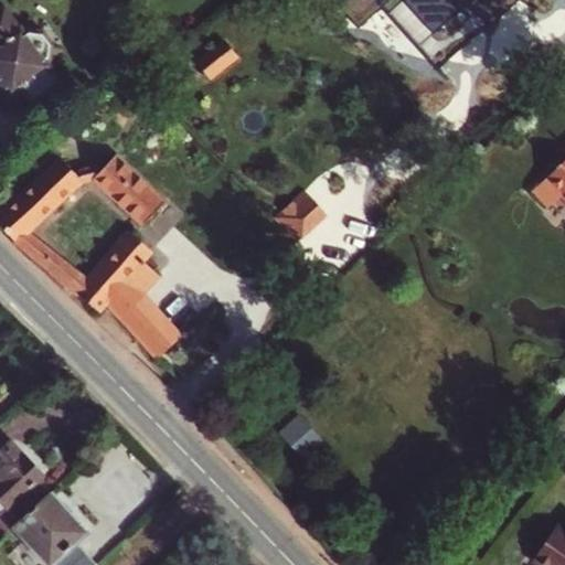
[(359,27),(391,2),(456,88),(481,68),(462,45),(522,0),(341,0),(340,1),(359,27)]
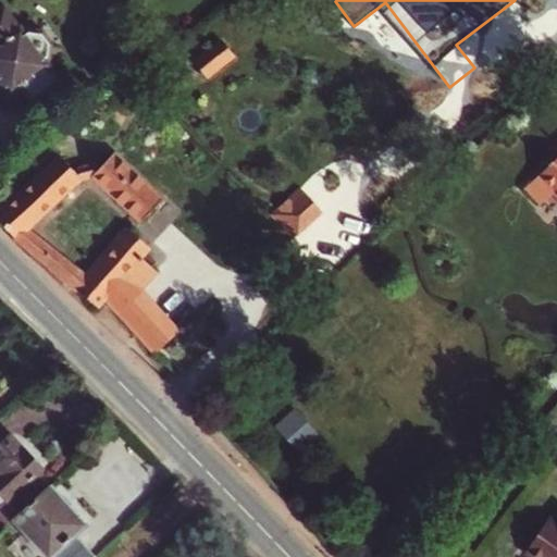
[(0,77),(10,91),(46,65),(42,61),(48,58),(49,45),(39,31),(26,29),(22,33),(4,9),(0,11),(0,77)]
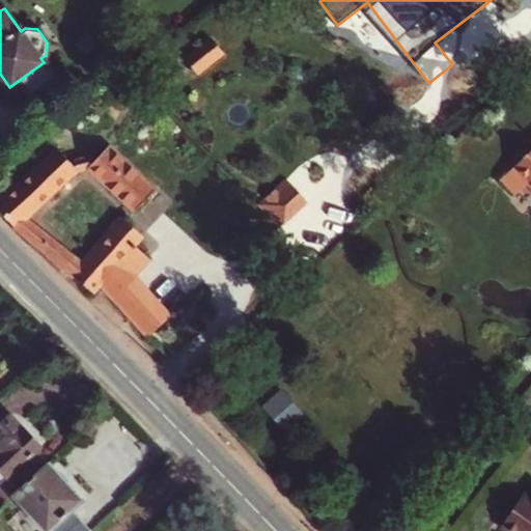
[(221,53),(210,38),(185,59),(196,73),(221,53)]
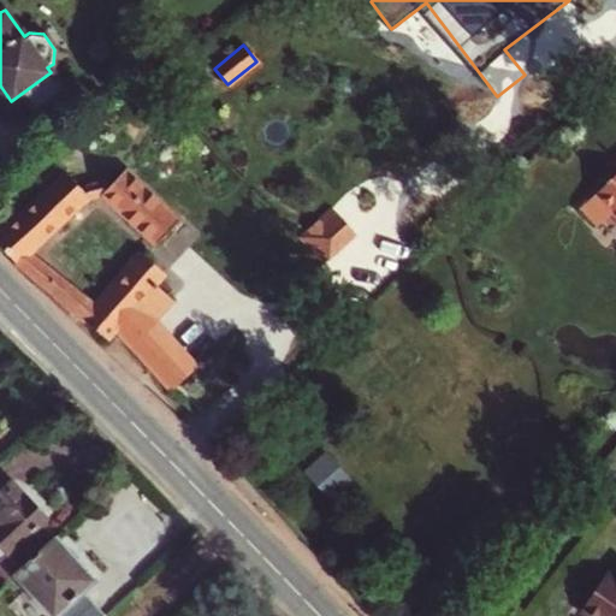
[(615,167),(615,172),(579,208),(596,226),(610,212),(615,218),(615,160),(612,164),(615,167)]
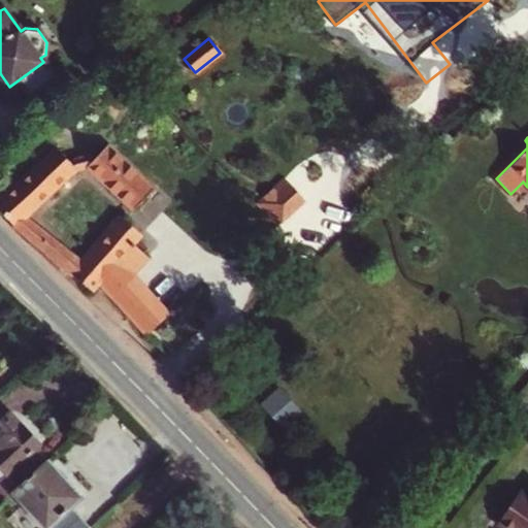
[(136,207),(150,192),(153,189),(106,145),(94,159),(90,155),(74,159),(69,162),(58,146),(2,198),(0,199),(0,210),(15,227),(32,241),(45,253),(92,292),(99,283),(112,298),(149,257),(133,245),(142,235),(122,219),(83,262),(54,240),(40,229),(24,216),(74,169),(87,166),(133,210),(136,207)]
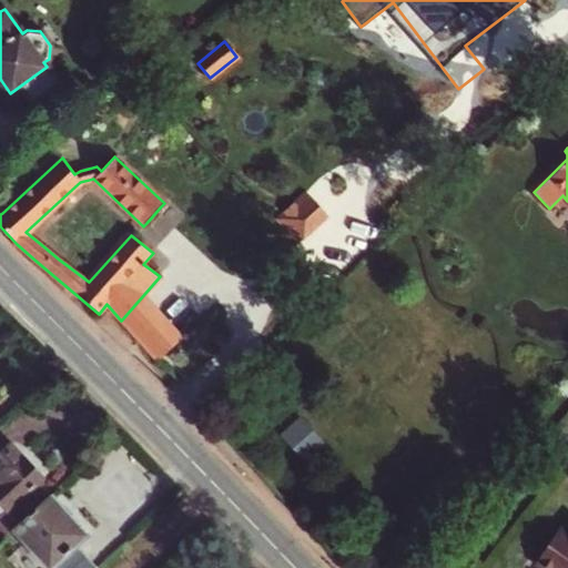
[(279,216),(303,242),(333,213),(308,188),(279,216)]
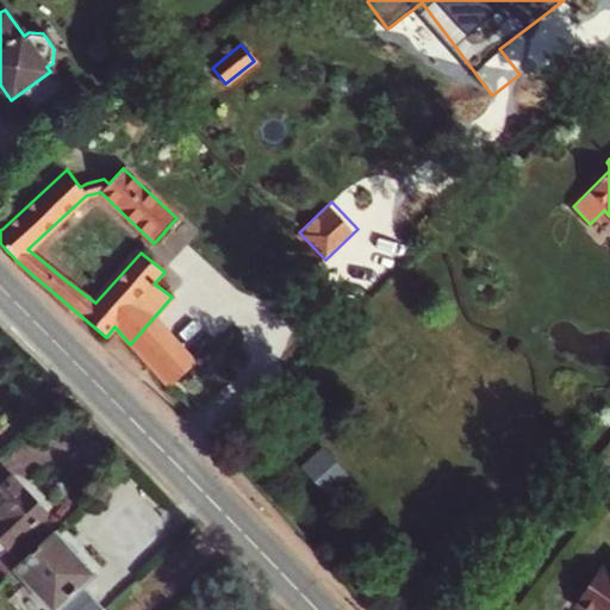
[(173,222),(157,240),(166,247),(181,230),(173,222)]
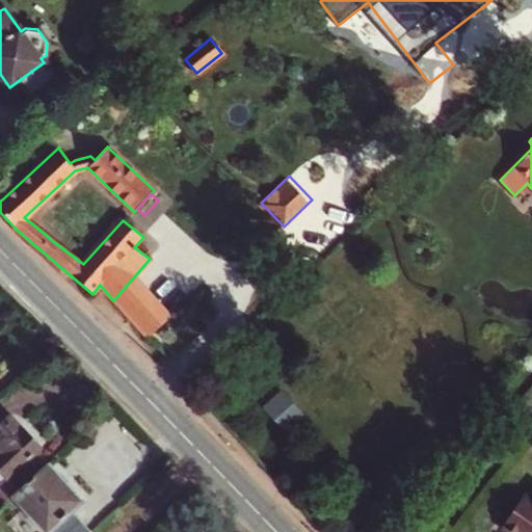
[(201,397),(209,390),(193,373),(186,380),(201,397)]
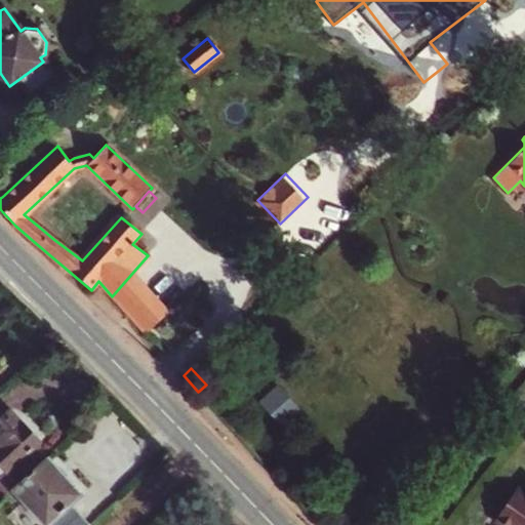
[(299,410),(279,388),(265,402),(284,423),(299,410)]
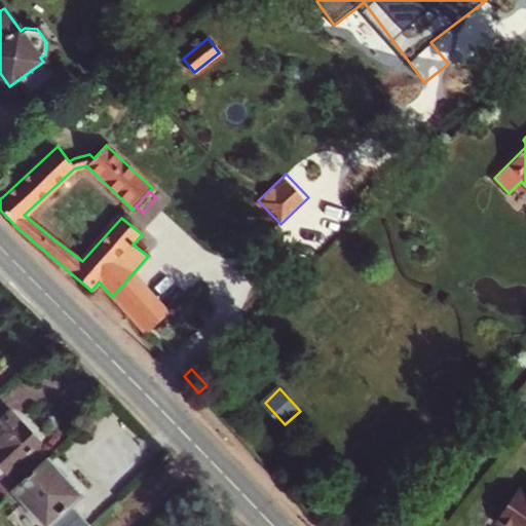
[(0,489),(6,496),(10,493),(46,459),(35,448),(39,445),(22,426),(20,428),(6,414),(0,419),(0,489)]
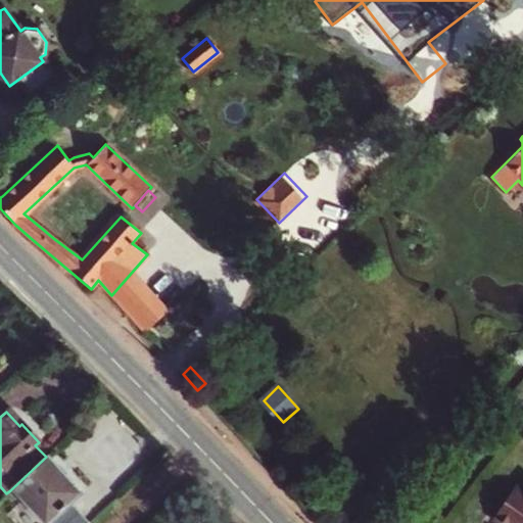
[(40,522),(87,522),(70,505),(81,495),(46,457),(10,490),(40,522)]
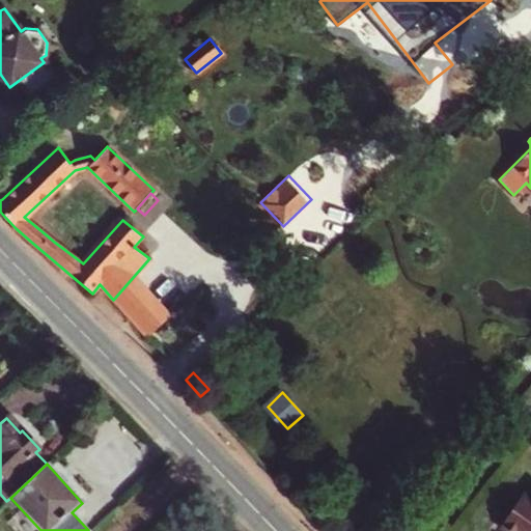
[(522,494),(500,525),(507,530),(530,530),(530,499),(522,494)]
